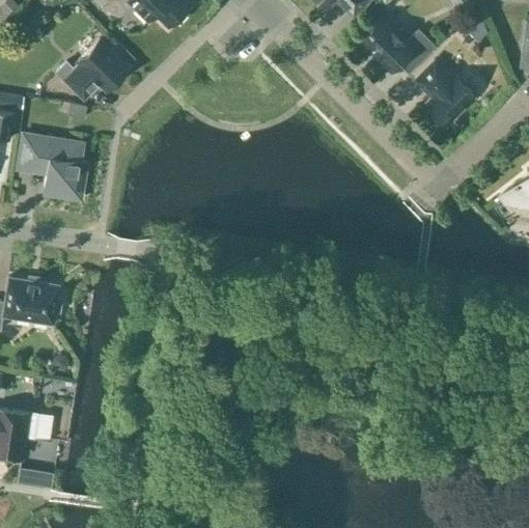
[(42,0),(51,9),(61,0),(42,0)]
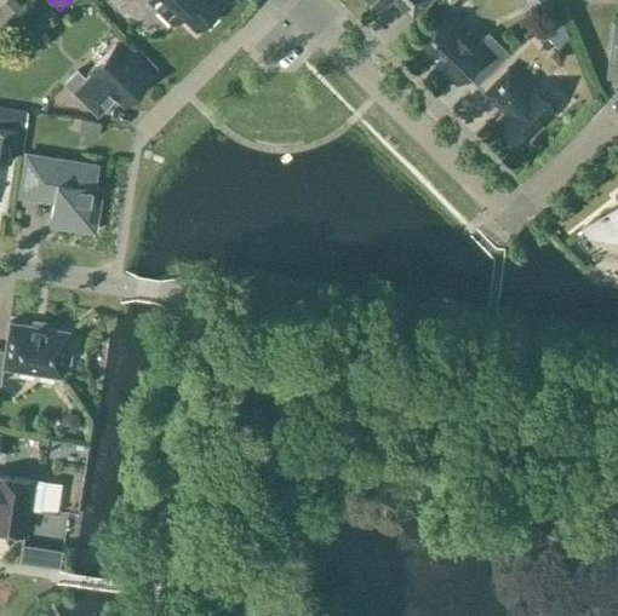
[(215,0),(152,0),(149,3),(172,27),(182,18),(196,34),(223,7),(215,0)]
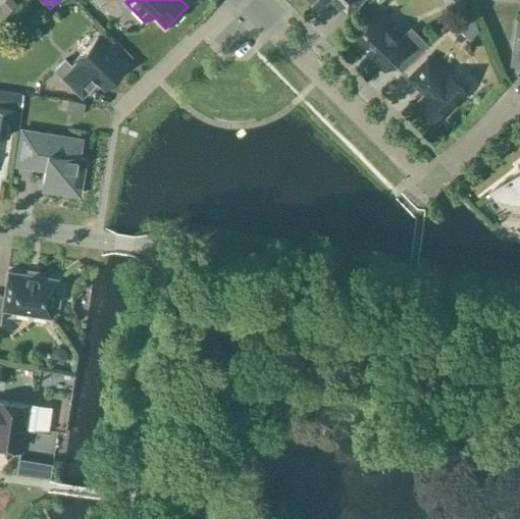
[(312,0),(322,9),(330,1),(348,17),(365,0),(312,0)]
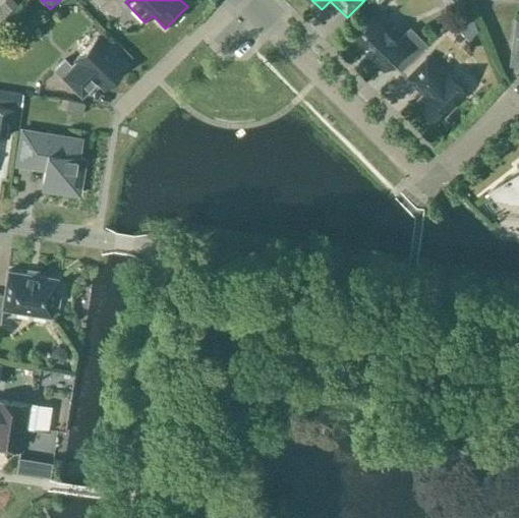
[(454,26),(469,41),(478,32),(469,11),(454,26)]
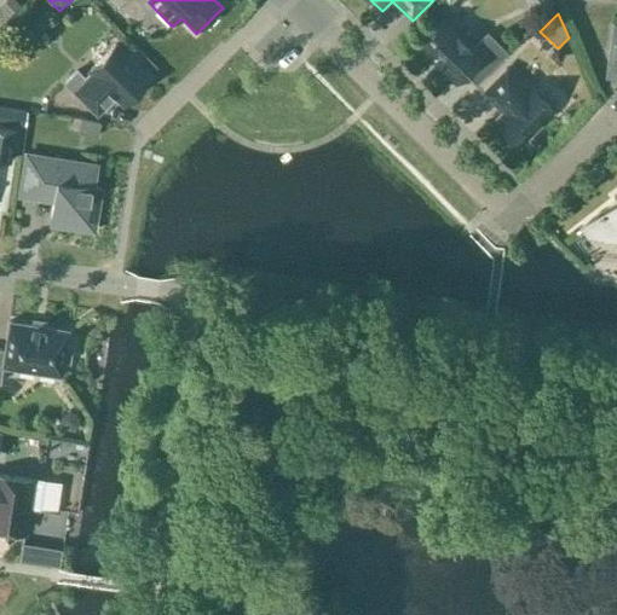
[(419,47),(456,85),(473,69),(485,81),(509,56),(489,35),(474,51),(444,22),(419,47)]
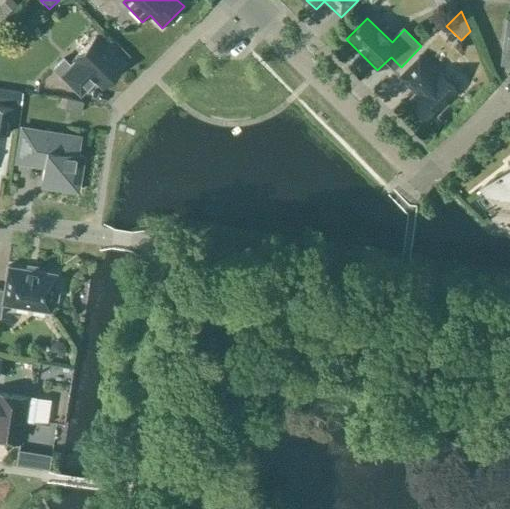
[(75,91),(85,81),(83,79),(89,74),(103,88),(124,67),(96,40),(75,61),(76,62),(71,67),(65,61),(55,71),(75,91)]
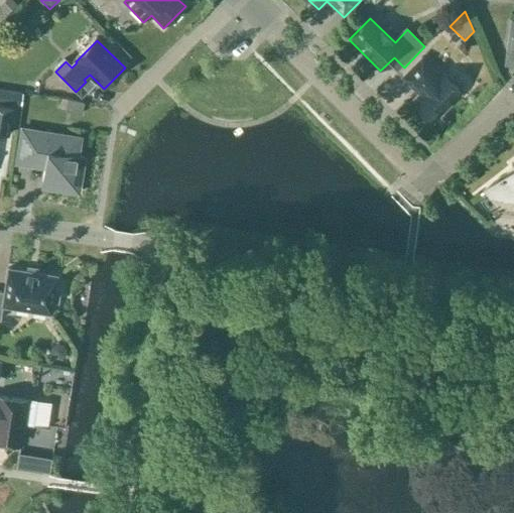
[(413,103),(433,123),(462,96),(440,75),(439,77),(422,59),(403,80),(420,96),(413,103)]
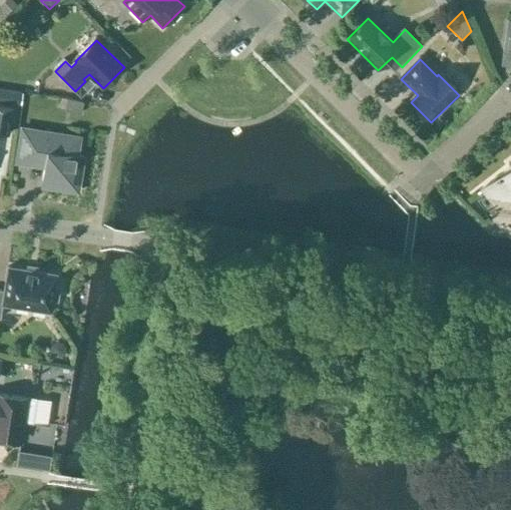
[(375,94),(383,102),(394,90),(386,83),(375,94)]
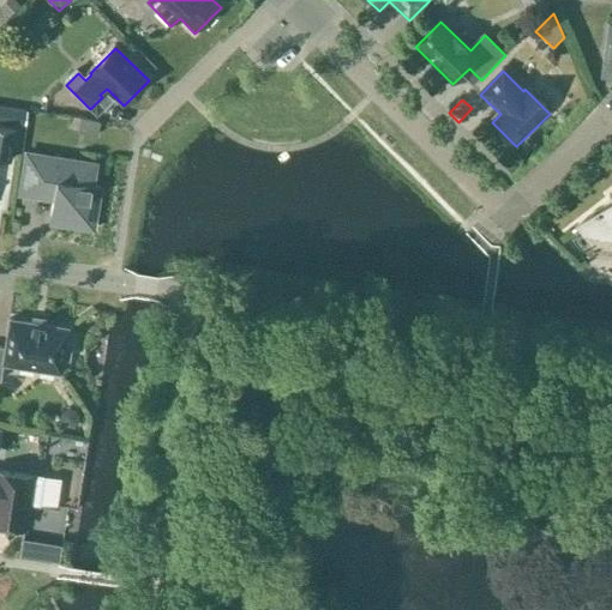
[(29,113),(0,108),(0,124),(27,127),(29,113)]
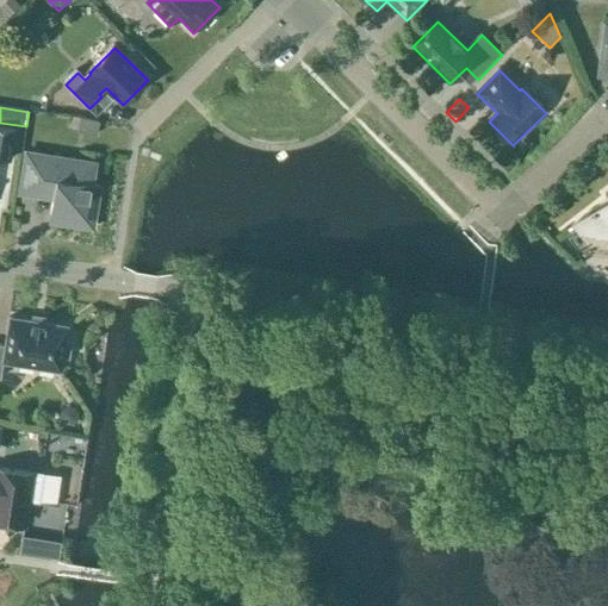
[(0,161),(11,163),(16,130),(0,127),(0,161)]
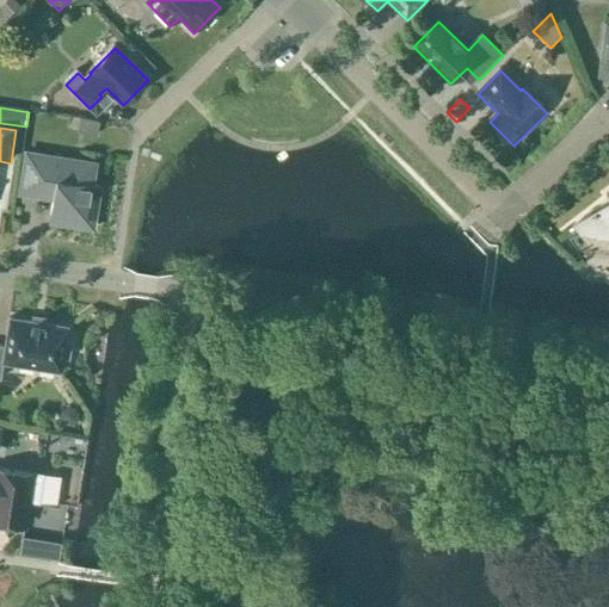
[(51,222),(92,228),(94,208),(99,206),(100,193),(98,190),(98,187),(91,186),(94,167),(29,156),(23,193),(55,198),(51,222)]
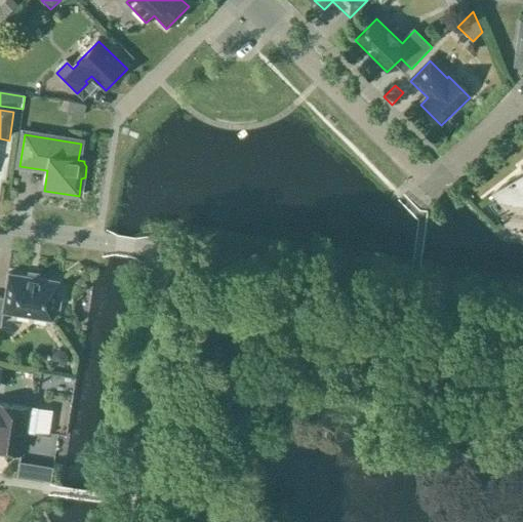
[(522,169),(521,170),(522,171),(522,175),(490,199),(491,200),(496,196),(500,202),(522,205),(522,169)]
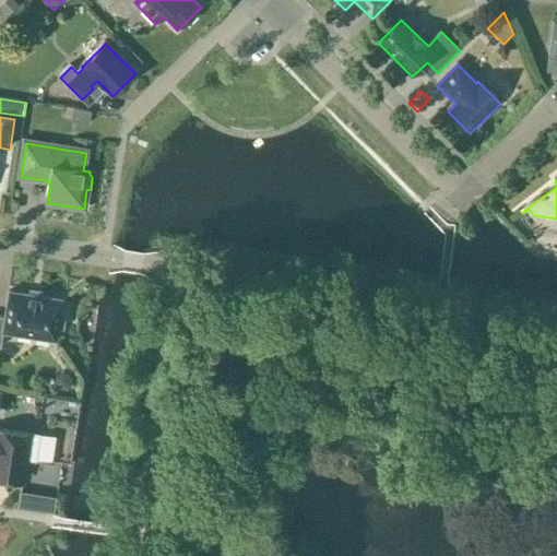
[(56,342),(58,329),(63,330),(66,316),(60,315),(62,302),(10,294),(6,319),(0,318),(0,349),(1,350),(3,334),(56,342)]
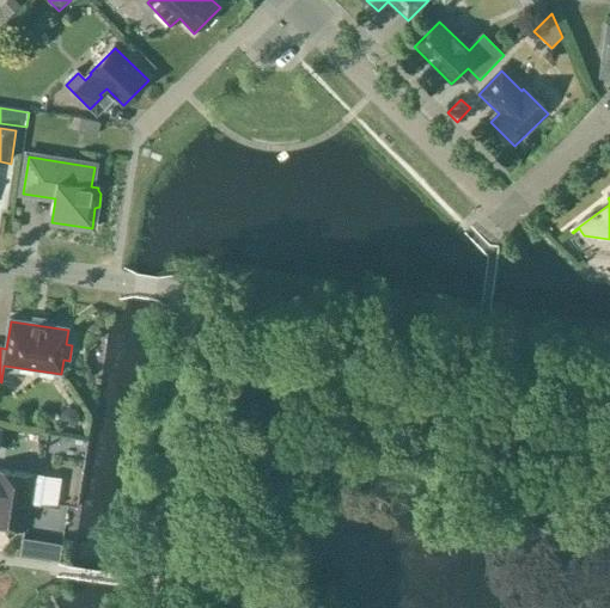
[(0,524),(25,529),(29,504),(40,505),(44,479),(34,477),(0,472),(0,524)]
